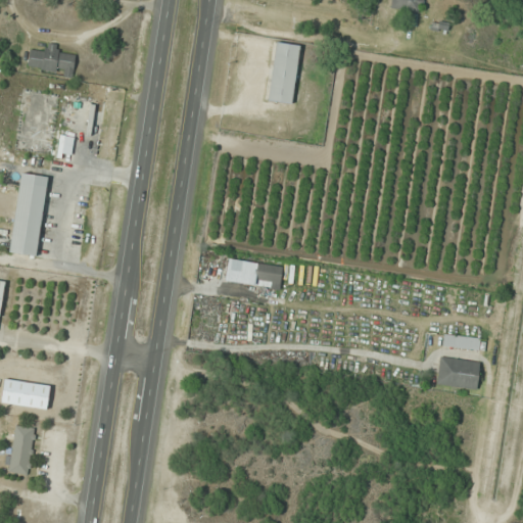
[(394,25),(395,9),(422,11),(422,0),(381,0),(380,24),(394,25)]
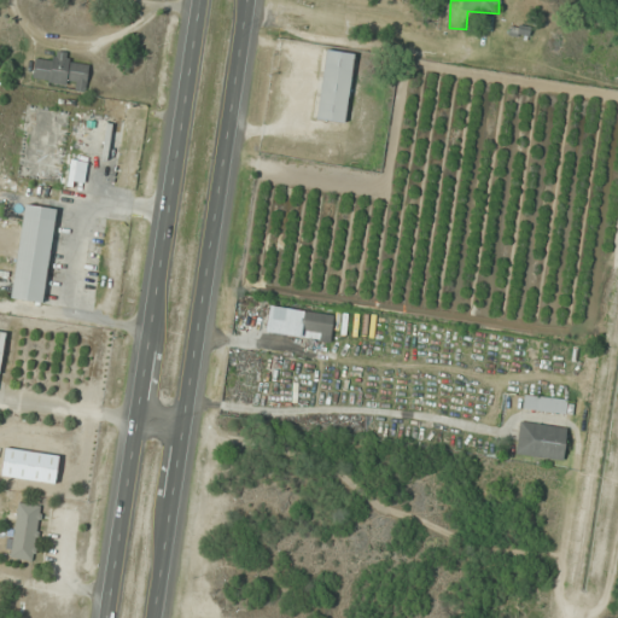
[(509,34),(528,39),(531,29),(513,24),(509,34)]
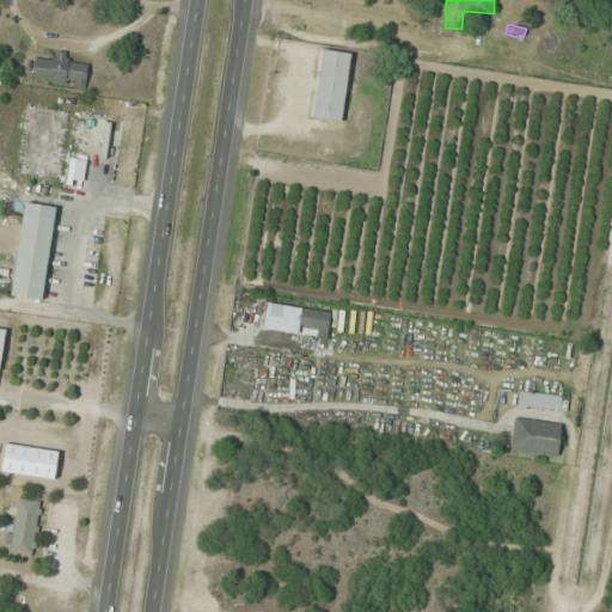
[(313,118),(343,122),(352,53),(322,49),(313,118)]
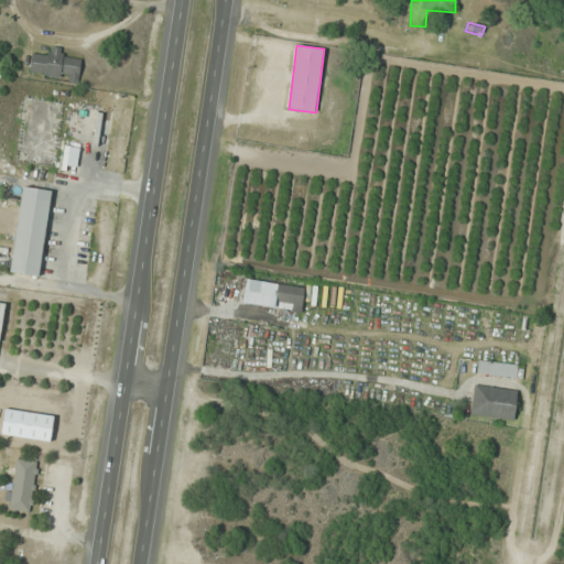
[(32,53),(30,75),(78,82),(82,58),(63,56),(63,49),(51,46),(50,55),(32,53)]
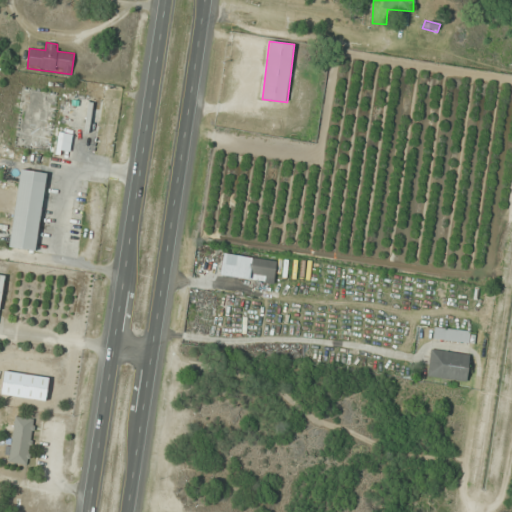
[(10,248),(36,251),(47,173),(21,169),(10,248)]
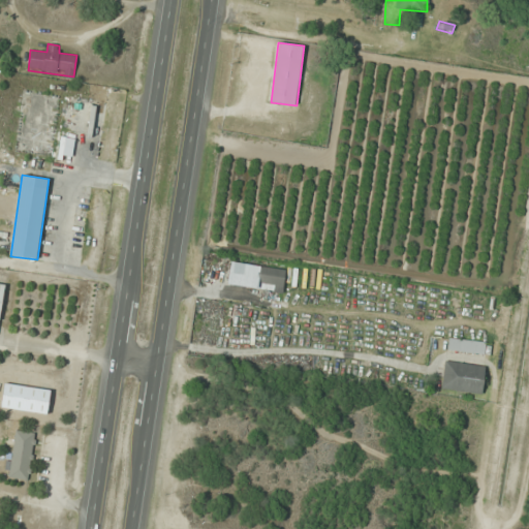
[(283,291),(286,269),(232,262),(230,285),(283,291)]
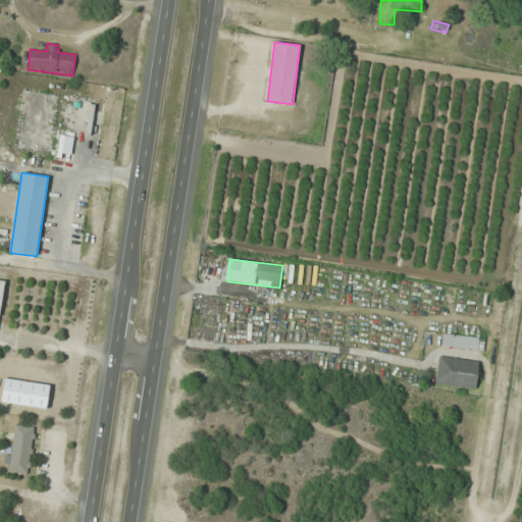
[(484,338),(444,333),(441,345),(483,351),(484,338)]
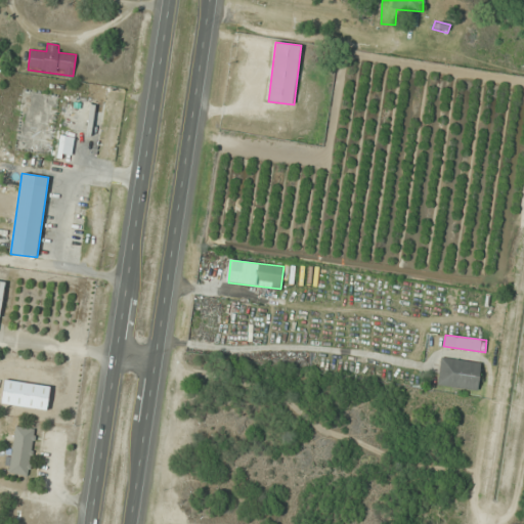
[(478,391),(481,363),(440,357),(437,386),(478,391)]
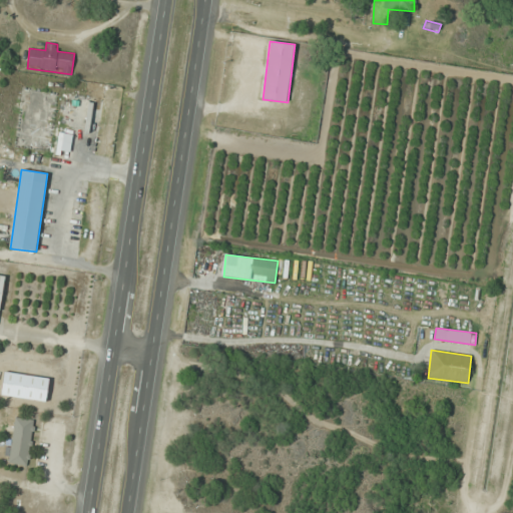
[(34,420),(15,418),(9,463),(29,465),(34,420)]
